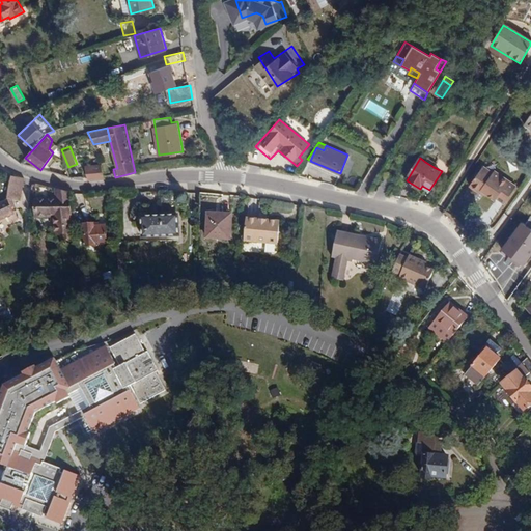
[(428,158),(425,162),(434,167),(437,162),(428,158)]
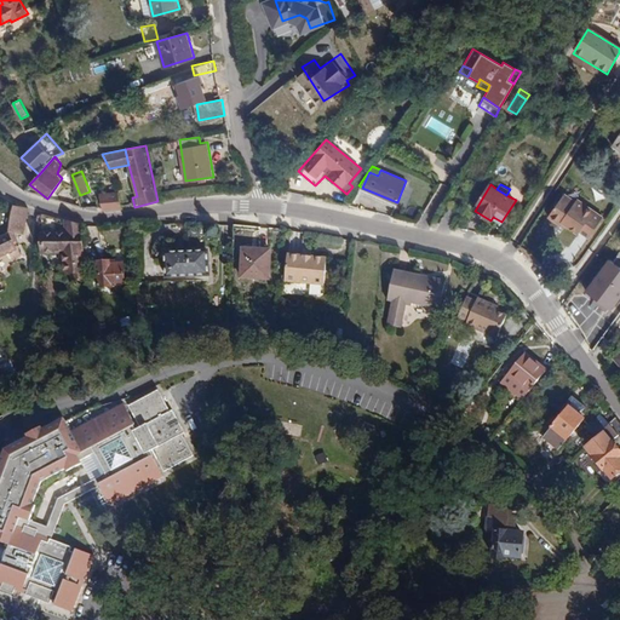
[(357,188),(351,196),(361,202),(367,193),(357,188)]
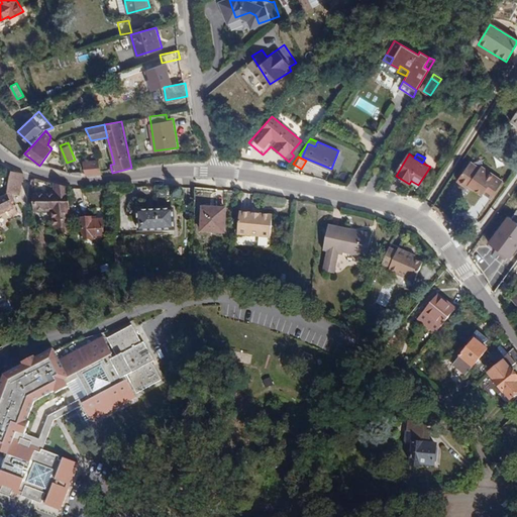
[(99,160),(84,162),(87,176),(102,174),(99,160)]
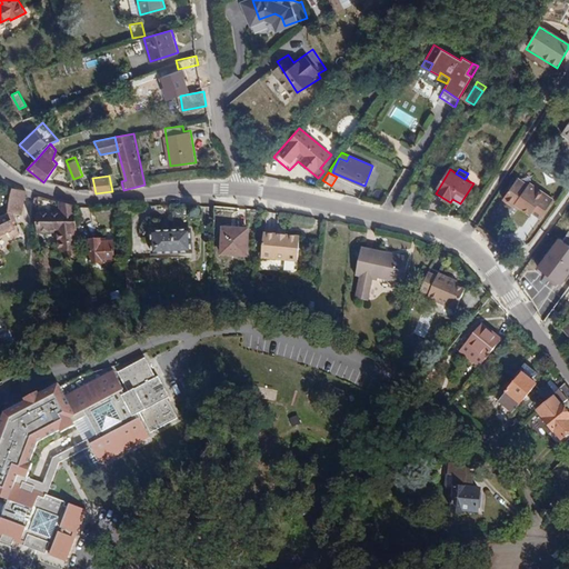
[(515,203),(519,207),(530,216),(531,213),(540,220),(552,200),(529,183),(527,186),(517,179),(502,199),(512,207),(515,203)]
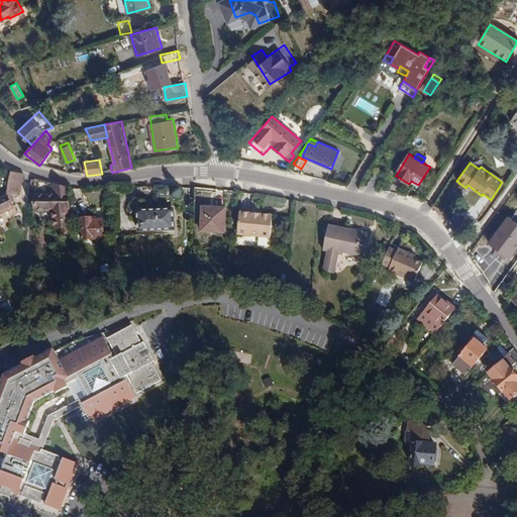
[(23,173),(9,170),(5,193),(19,196),(23,173)]
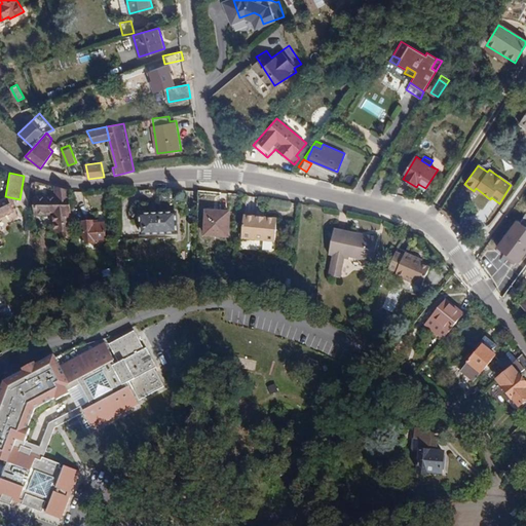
[(384,191),(390,181),(381,176),(374,188),(384,191)]
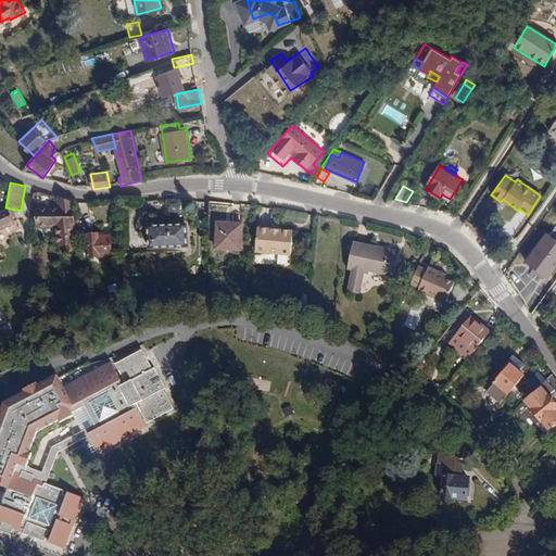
[(51,194),(34,190),(35,226),(55,227),(55,244),(63,244),(63,249),(75,249),(72,201),(59,197),(59,209),(51,207),(51,194)]
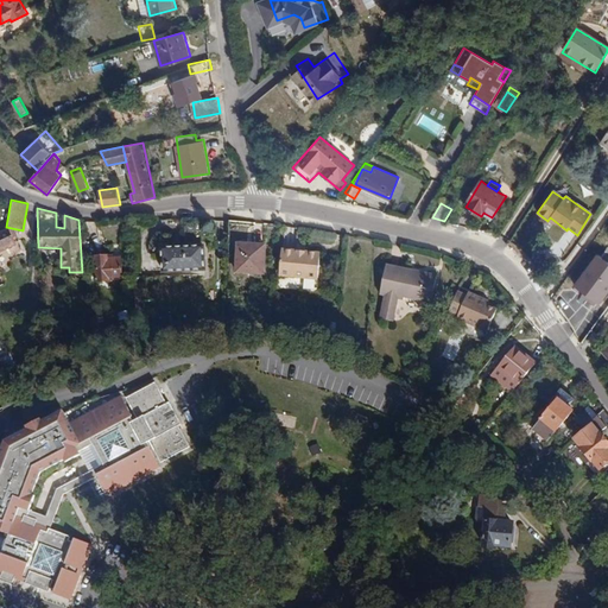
[(0,229),(0,248),(13,242),(12,241),(6,227),(0,229)]
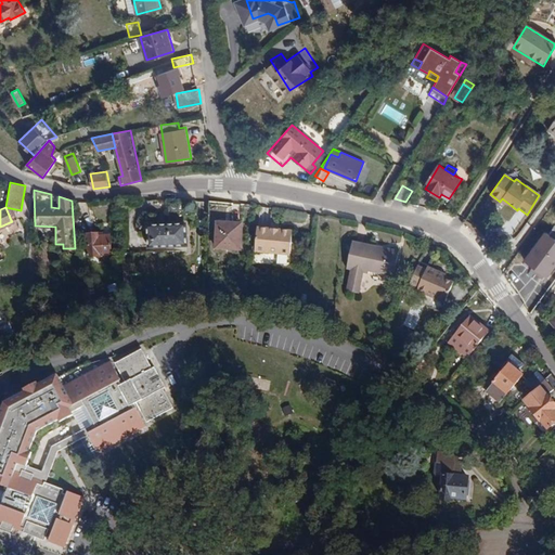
[(21,210),(5,207),(11,220),(21,221),(21,210)]
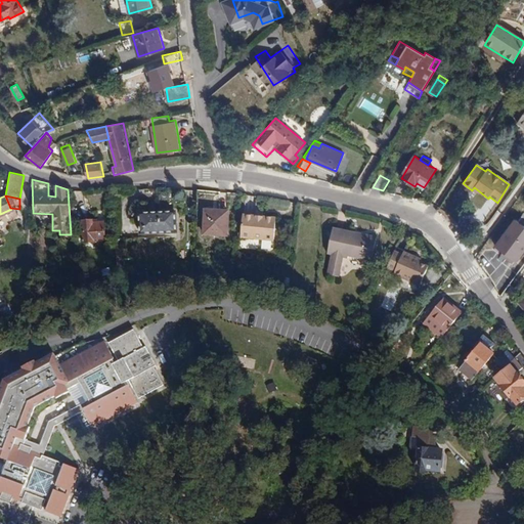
[(228,210),(203,209),(201,235),(227,236),(228,210)]
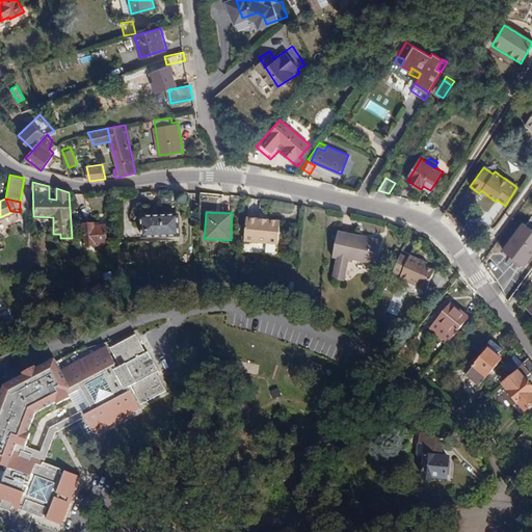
[(178,238),(178,214),(139,214),(139,238),(178,238)]
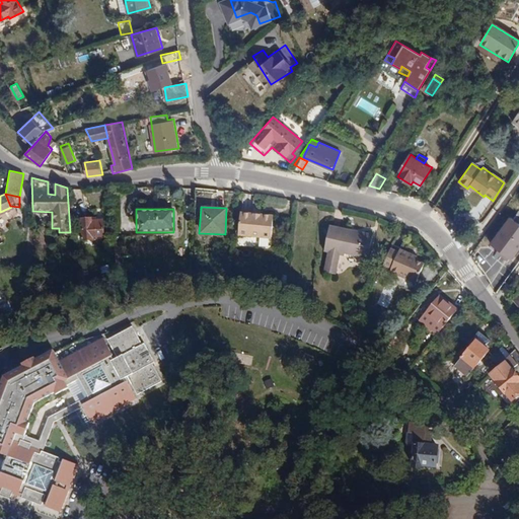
[(272,215),(239,212),(236,236),(270,239),(272,215)]
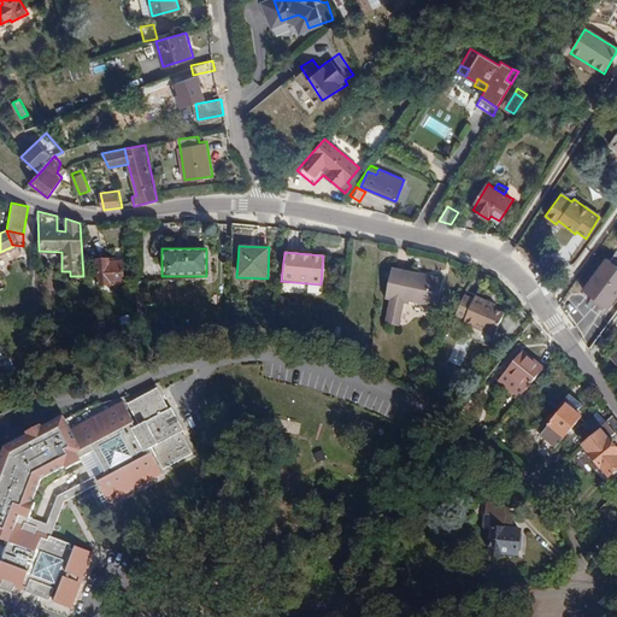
[(110,258),(97,259),(97,283),(107,283),(107,288),(128,287),(127,268),(122,268),(122,260),(110,262),(110,258)]
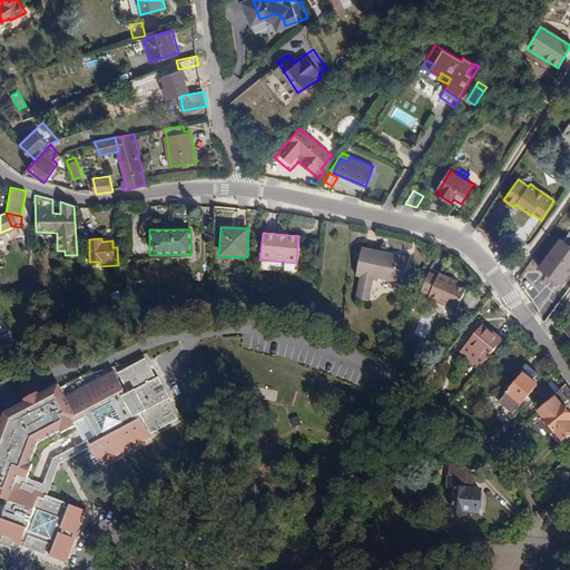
[(367,300),(371,279),(376,281),(377,277),(402,282),(408,257),(361,248),(355,276),(360,277),(356,297),(367,300)]
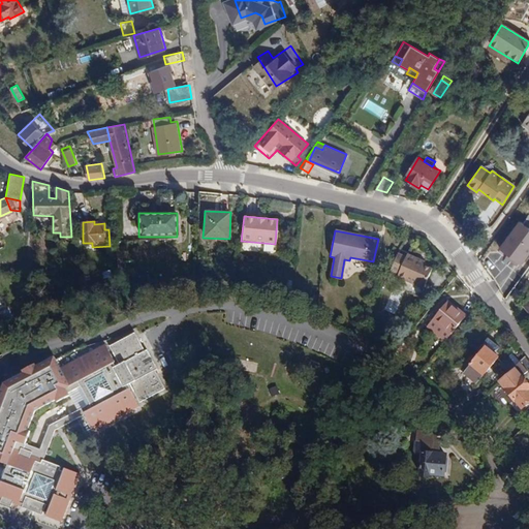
[(521,265),(528,253),(528,244),(511,232),(500,248),(521,265)]
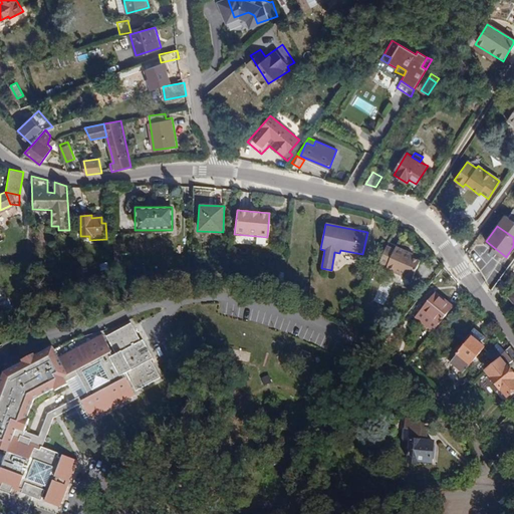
[(384,268),(411,280),(419,261),(409,256),(410,254),(394,246),(393,249),(386,246),(378,262),(387,265),(384,268)]
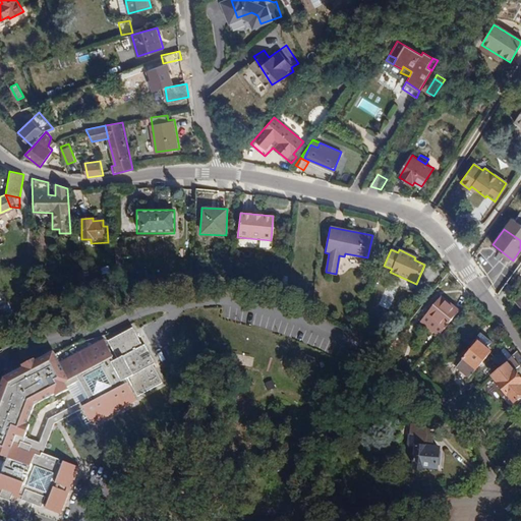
[(420,322),(438,335),(458,310),(441,296),(420,322)]
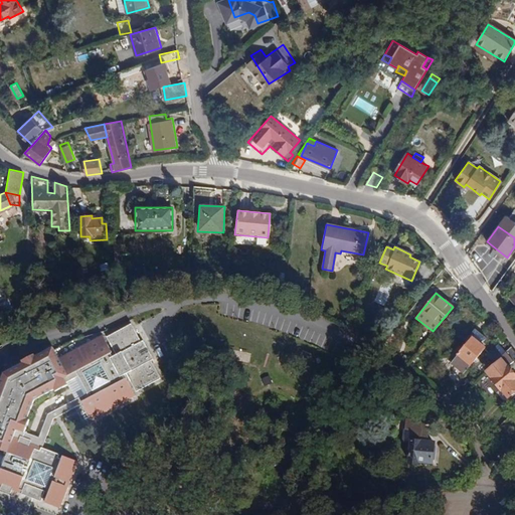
[(138,326),(141,333),(157,325),(154,318),(138,326)]
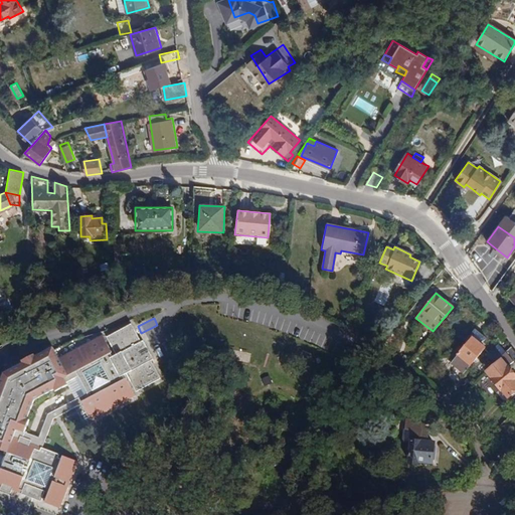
[(0,451),(9,455),(9,457),(4,460),(2,462),(1,468),(2,471),(0,476),(0,486),(2,487),(1,490),(11,494),(13,492),(19,493),(21,488),(25,490),(23,495),(42,502),(43,497),(48,499),(46,503),(61,509),(69,488),(65,487),(66,483),(70,484),(78,462),(64,457),(63,461),(58,459),(59,455),(43,449),(53,420),(83,403),(92,420),(112,409),(110,406),(114,404),(116,407),(135,397),(132,391),(134,390),(137,391),(161,379),(153,362),(155,360),(143,340),(142,342),(132,324),(107,337),(109,339),(106,341),(103,335),(83,346),(84,349),(82,351),(79,348),(59,359),(52,348),(36,358),(34,355),(20,363),(22,366),(7,373),(5,371),(2,373),(0,378),(0,451)]
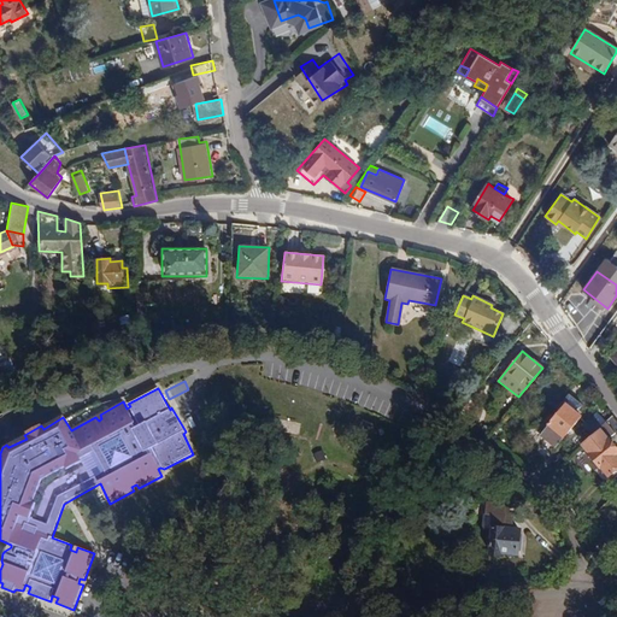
[(540,434),(554,446),(580,415),(565,404),(540,434)]
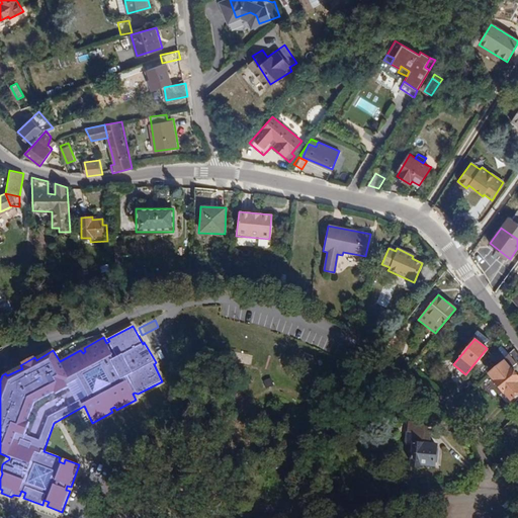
[(490,354),(496,363),(508,353),(501,344),(490,354)]
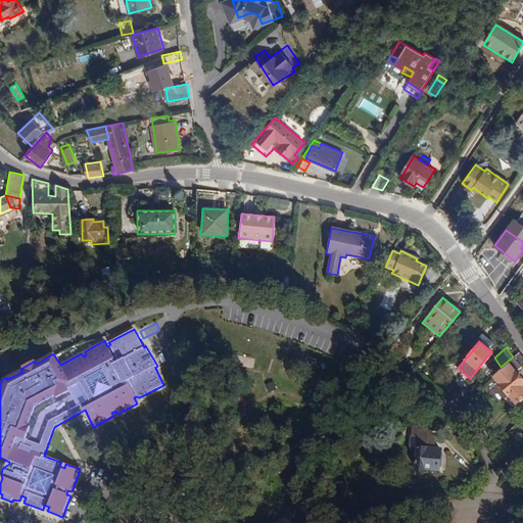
[(491,374),(514,401),(522,393),(522,388),(520,385),(522,382),(522,380),(515,371),(520,366),(522,369),(522,368),(522,355),(519,351),(513,357),(501,367),(491,374)]
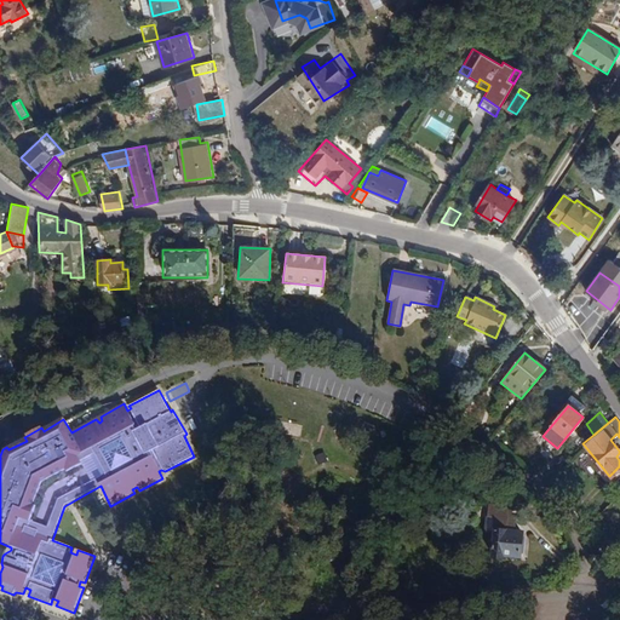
[(194,435),(199,443),(218,434),(213,425),(194,435)]
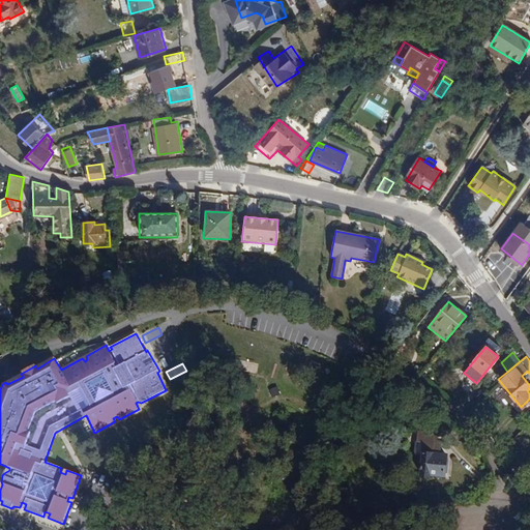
[(386,376),(398,387),(406,377),(394,366),(386,376)]
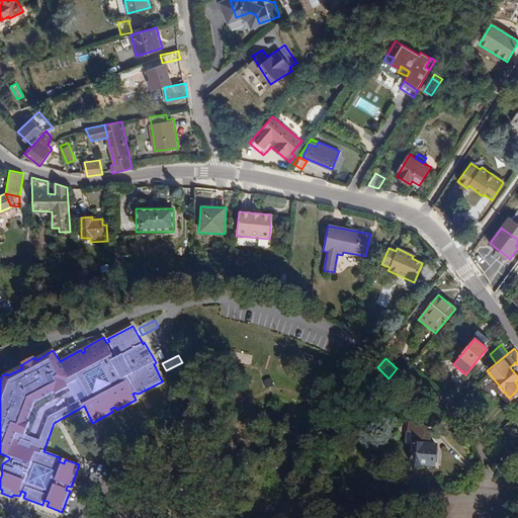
[(414,443),(412,463),(420,463),(420,461),(433,462),(435,443),(429,443),(430,432),(424,432),(425,424),(409,423),(407,443),(414,443)]
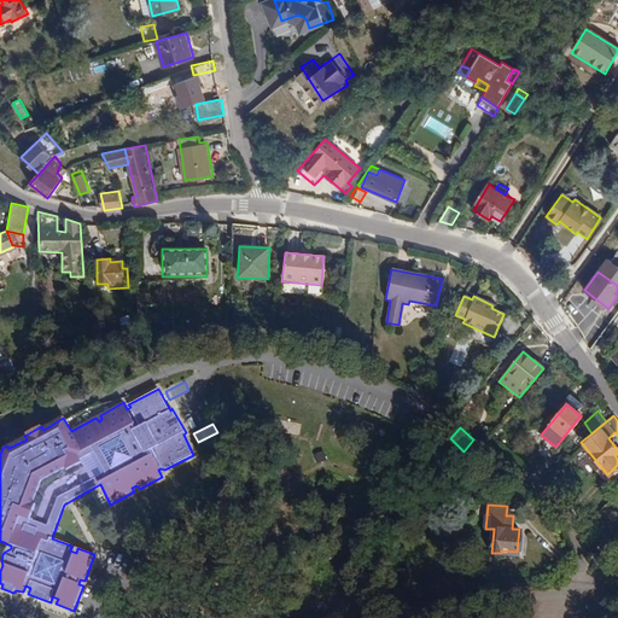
[(477,561),(461,561),(461,572),(477,572),(477,561)]
